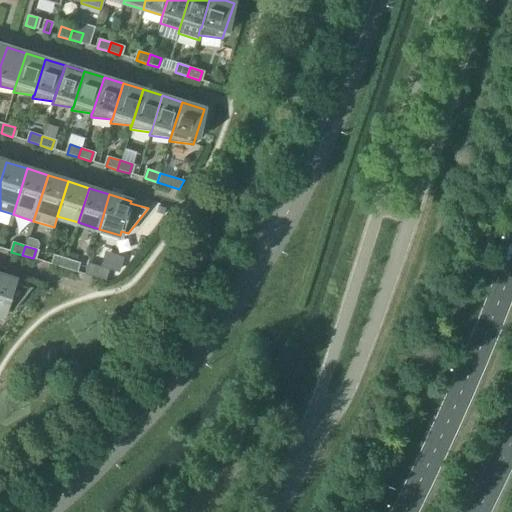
[(53,265),(64,268),(67,259),(56,255),(53,265)]
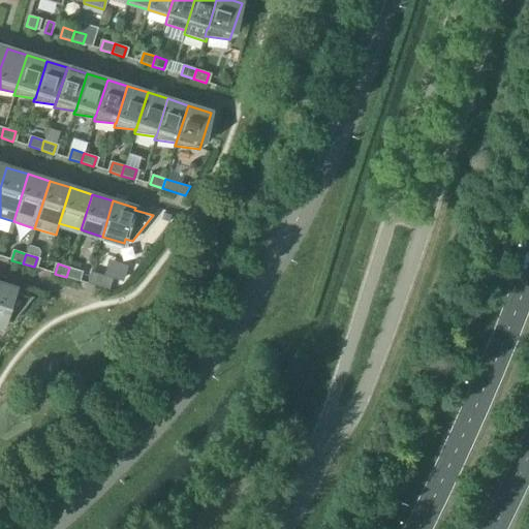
[(69,268),(66,277),(78,280),(81,271),(69,268)]
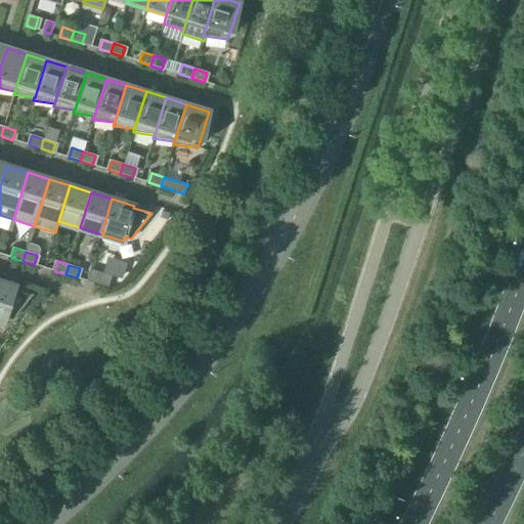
[(86,281),(87,281),(107,288),(112,276),(90,269),(86,281)]
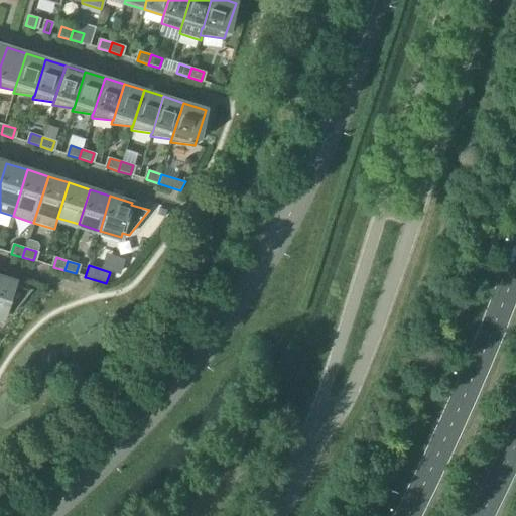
[(0,277),(0,314),(4,316),(5,312),(12,314),(32,289),(14,284),(15,282),(0,277)]
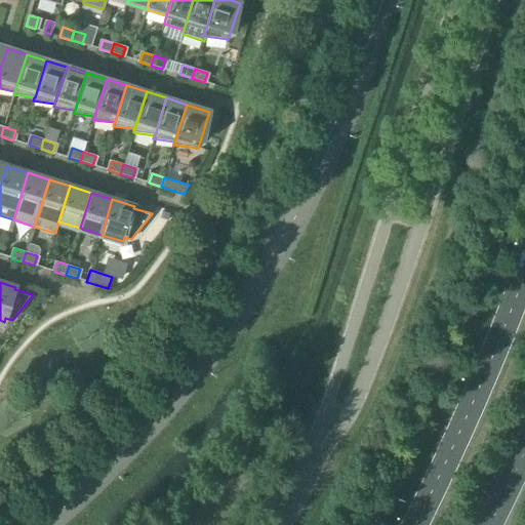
All buildings are outlined.
